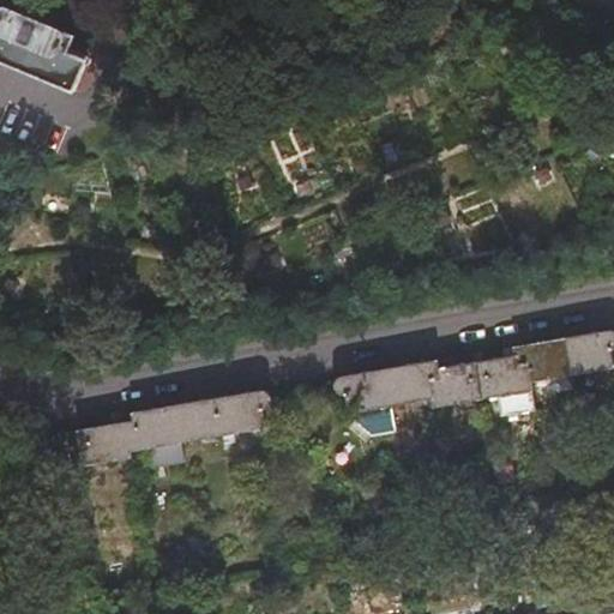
[(0,64),(73,92),(85,62),(66,55),(73,37),(0,7),(0,64)]
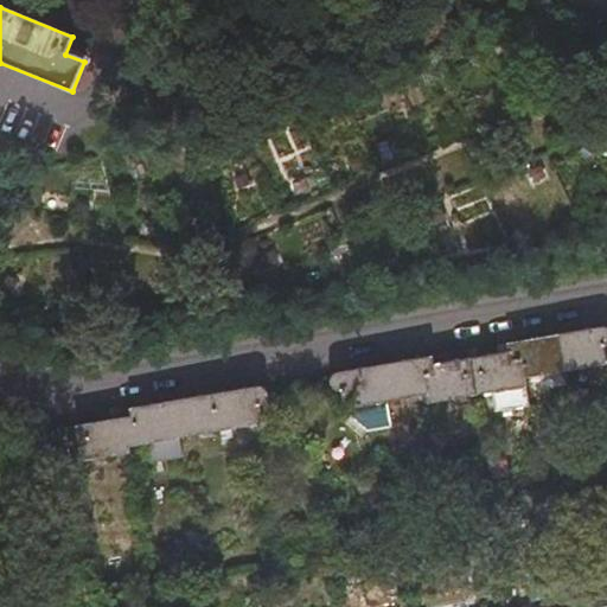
[(606,326),(601,325),(558,332),(564,370),(606,363),(605,344),(606,342),(606,326)]
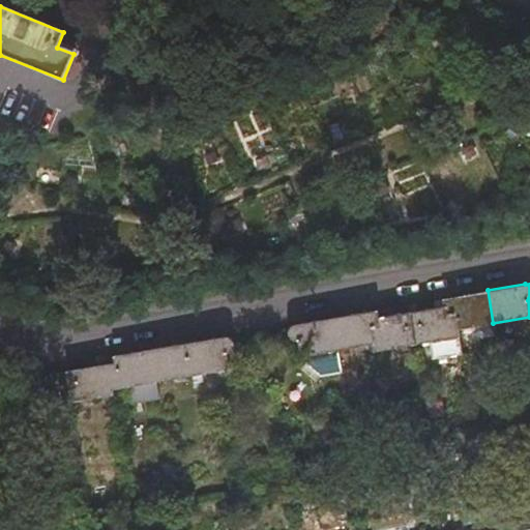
[(452,296),(454,313),(458,328),(493,323),(488,290),(452,296)]
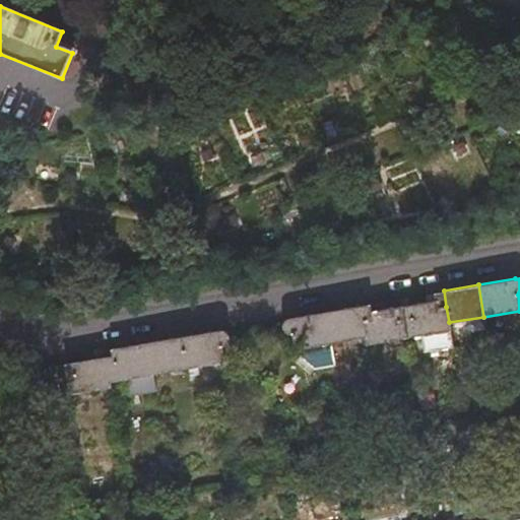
[(436,309),(446,307),(444,290),(435,293),(436,309)]
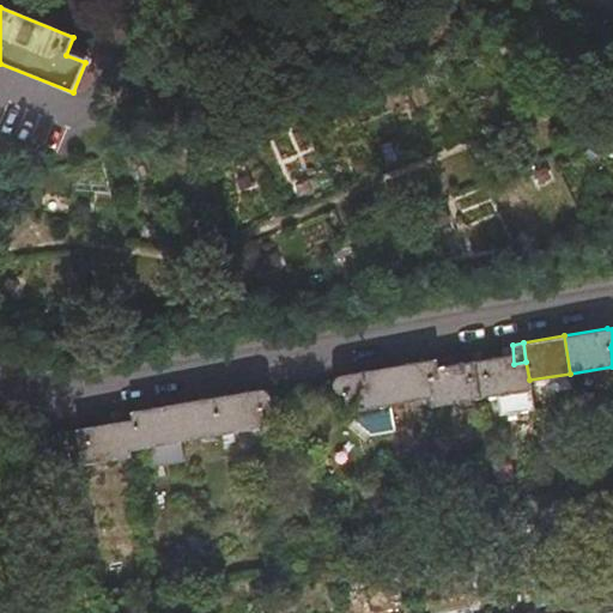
[(474,360),(480,398),(497,395),(499,414),(534,410),(534,405),(530,390),(529,380),(526,362),(514,364),(513,345),(508,346),(510,356),(474,360)]
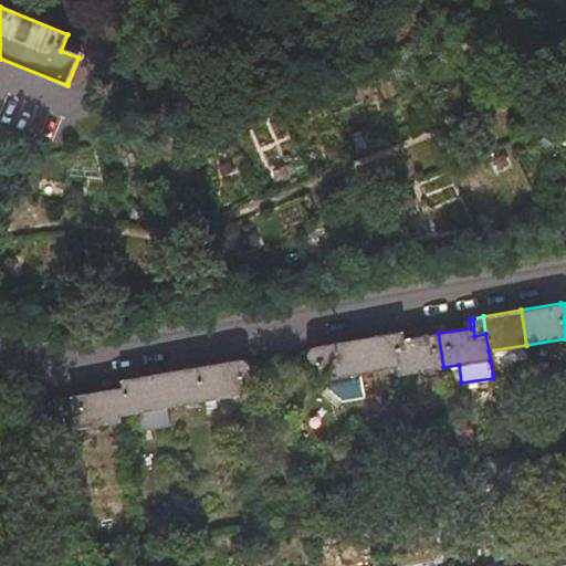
[(401,331),(394,333),(399,366),(400,375),(443,367),(438,333),(402,339),(401,331)]
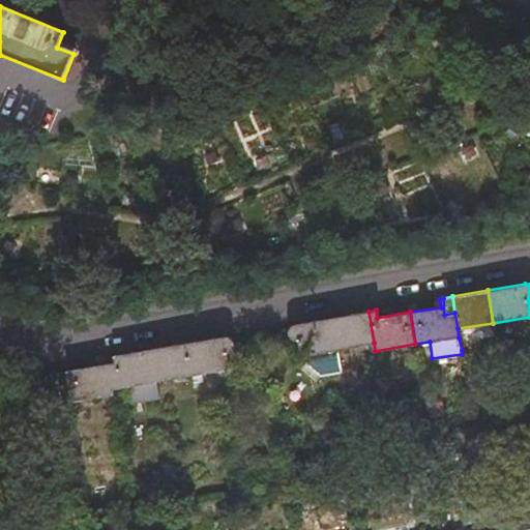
[(369,312),(332,318),(336,350),(374,343),(369,312)]
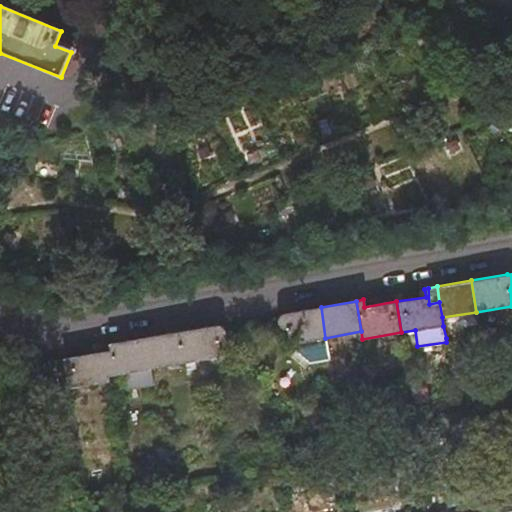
[(325,338),(321,307),(283,313),(277,317),(277,322),(280,328),(287,328),(290,344),(325,338)]
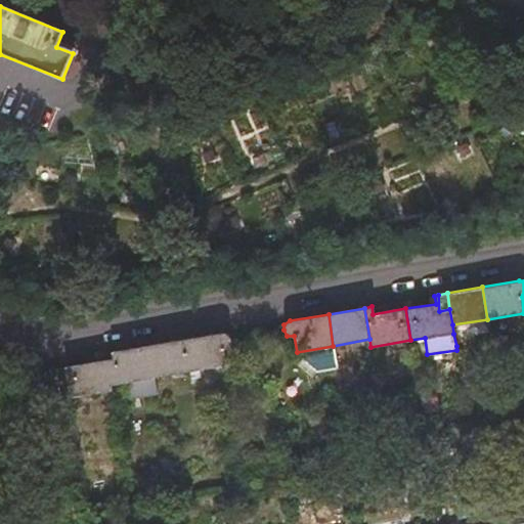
[(189,370),(227,364),(225,348),(229,346),(230,340),(228,335),(224,333),(184,339),(189,370)]
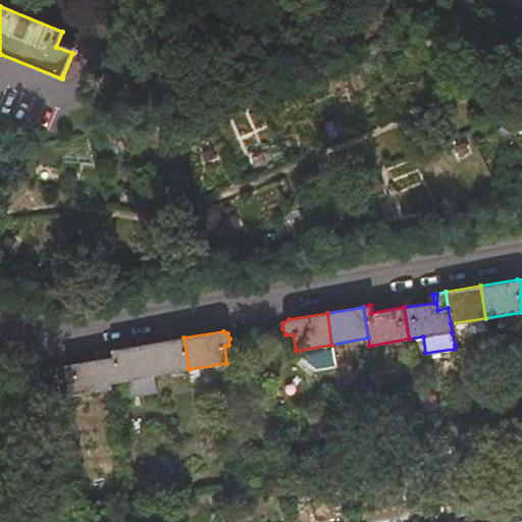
[(153,374),(189,369),(184,337),(148,344),(153,374)]
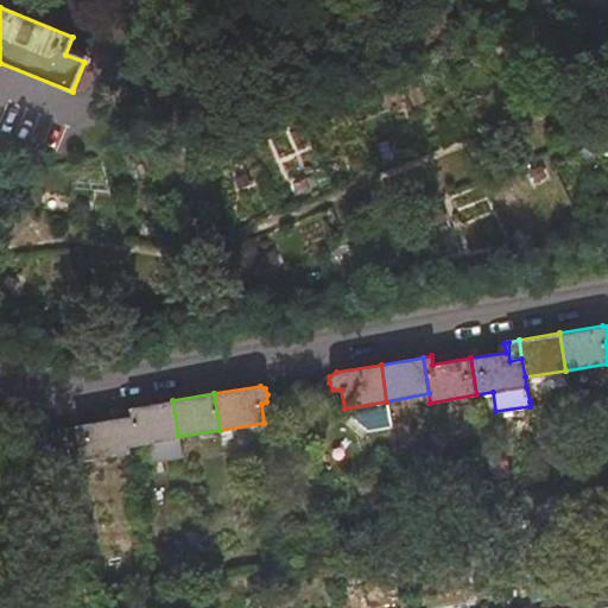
[(137,444),(178,436),(172,400),(131,407),(137,444)]
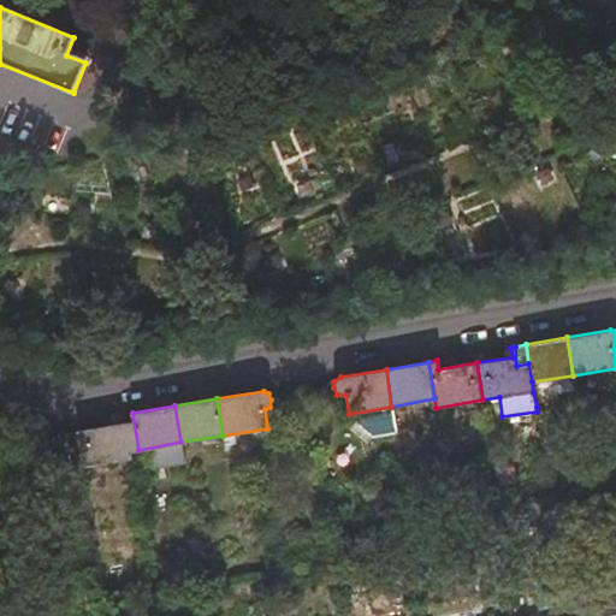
[(132,413),(122,415),(123,425),(129,460),(135,458),(134,452),(136,452),(136,451),(138,450),(132,413)]
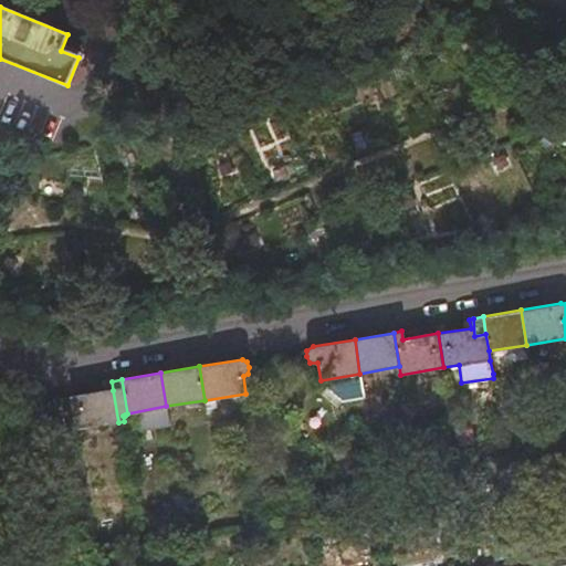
[(113,390),(70,397),(75,430),(118,422),(113,390)]
